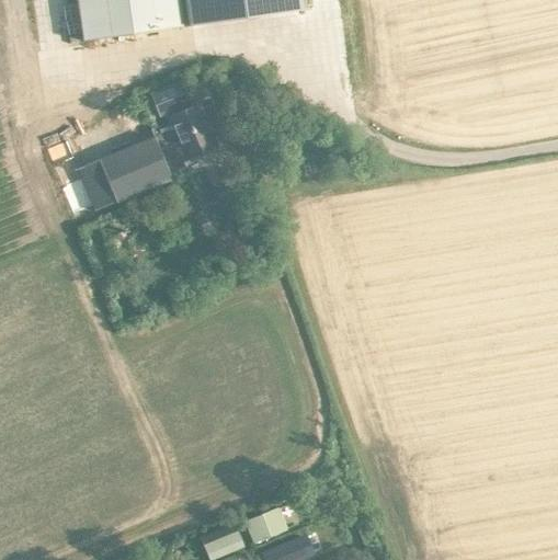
[(182,24),(179,0),(77,0),(82,38),(182,24)]
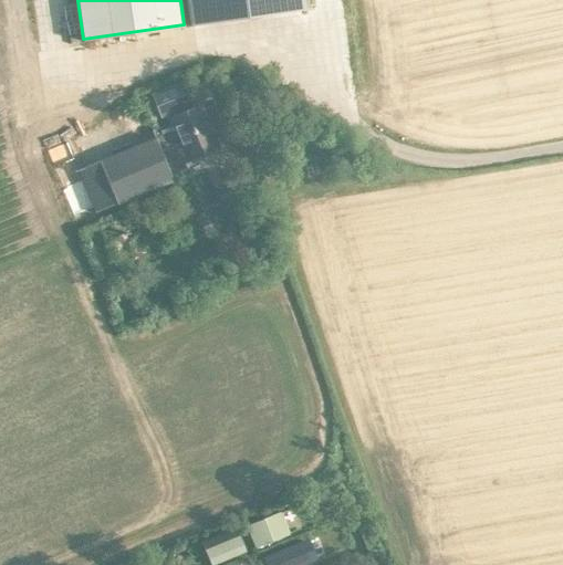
[(188,0),(193,25),(304,9),(302,0),(188,0)]
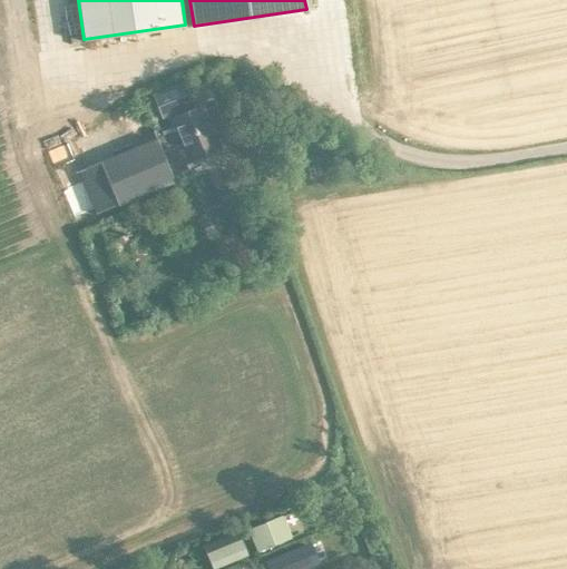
[(153,129),(157,136),(170,170),(186,163),(185,160),(216,146),(203,105),(196,107),(183,78),(153,91),(160,109),(167,106),(173,118),(169,119),(170,123),(153,129)]
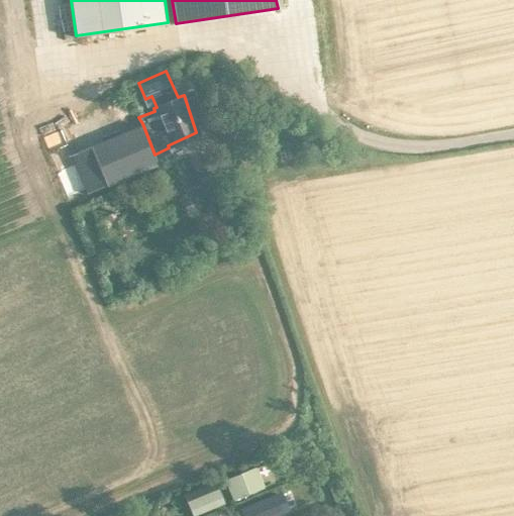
[(155,155),(142,123),(91,145),(71,155),(86,192),(159,164),(155,155)]
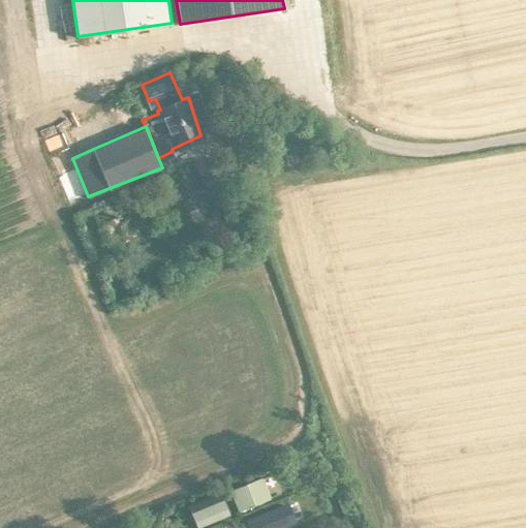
[(56,172),(68,198),(84,191),(72,164),(56,172)]
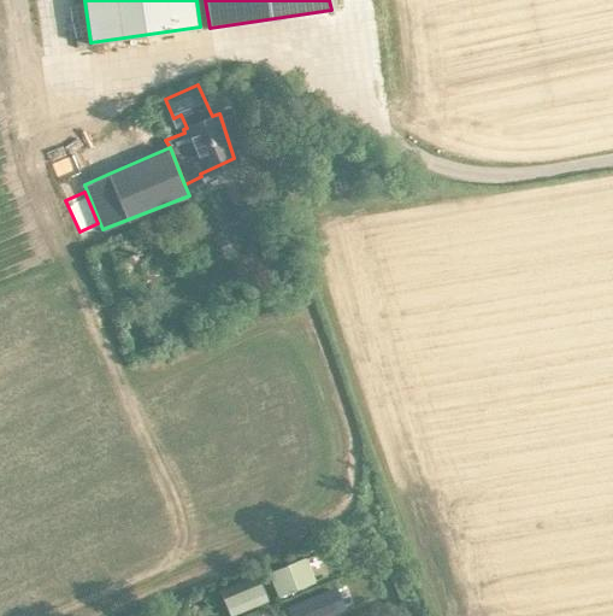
[(270,192),(247,201),(253,215),(276,205),(270,192)]
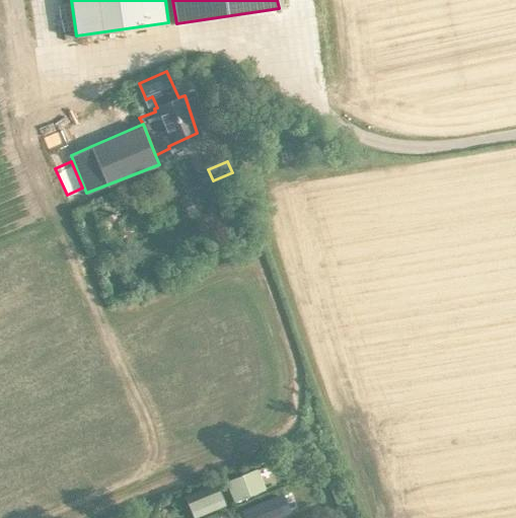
[(259,468),(227,481),(233,499),(265,487),(259,468)]
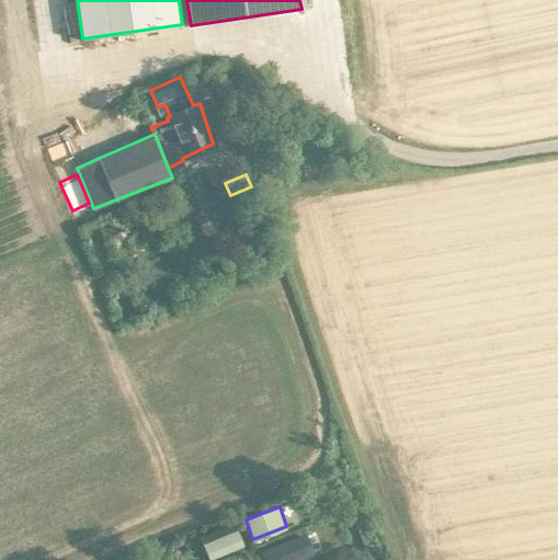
[(201,536),(209,558),(242,544),(234,523),(201,536)]
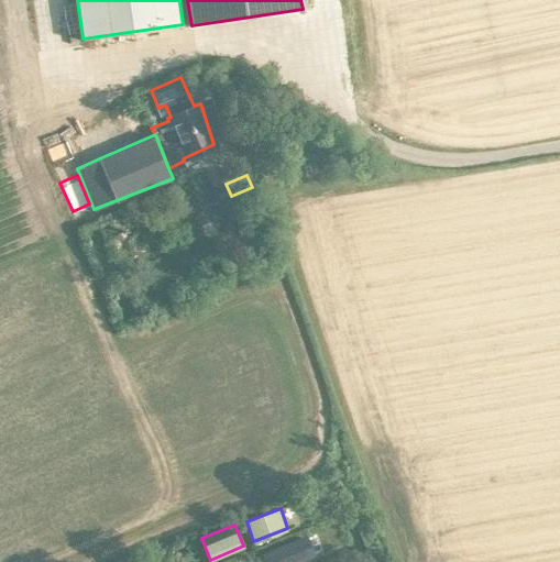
[(285,561),(297,559),(294,550),(292,541),(261,553),(263,561),(285,561)]
